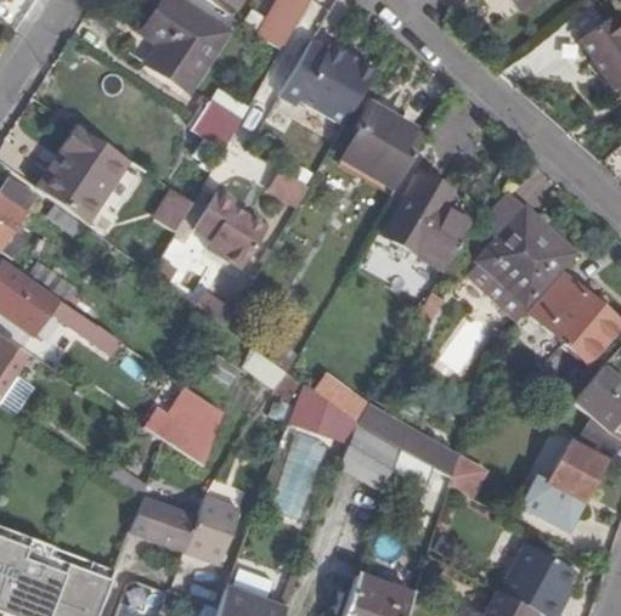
[(226,15),(204,0),(161,0),(140,32),(163,46),(150,67),(186,90),(235,18),(226,15)]
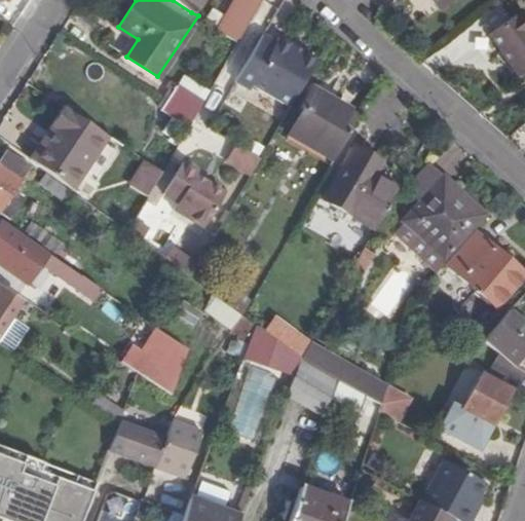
[(173,0),(191,12),(199,0),(173,0)]
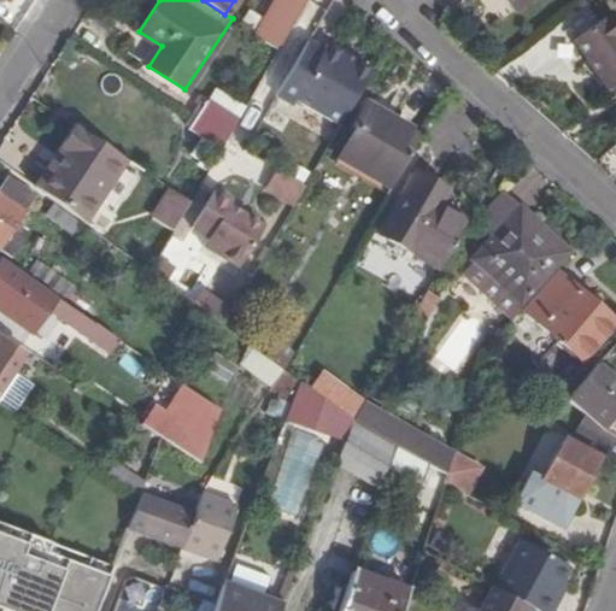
[(279,48),(308,0),(276,0),(257,34),(262,37),(279,48)]
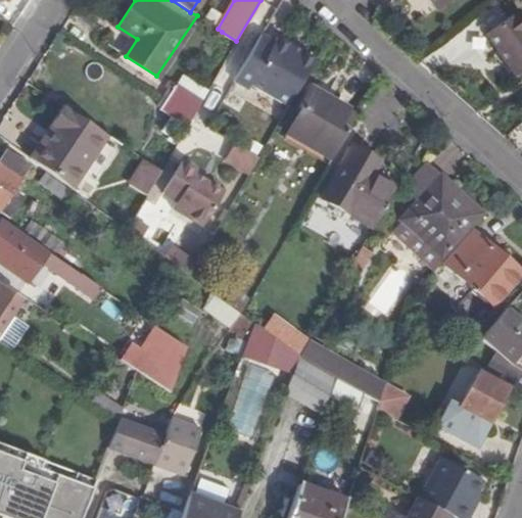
[(428,0),(434,8),(444,0),(428,0)]
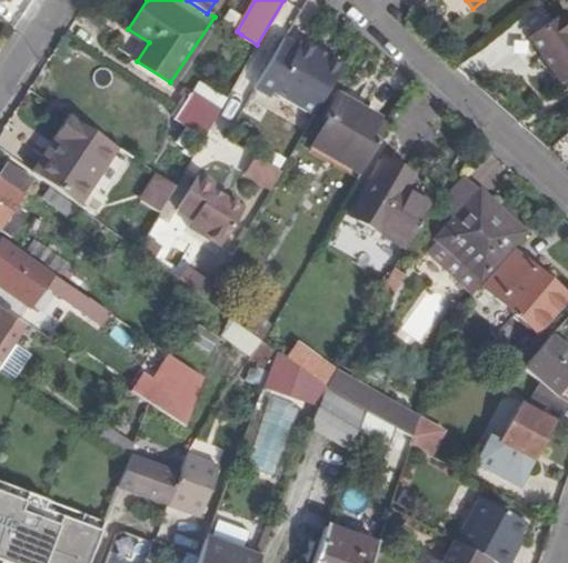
[(567,19),(560,9),(521,39),(554,82),(567,72),(567,19)]
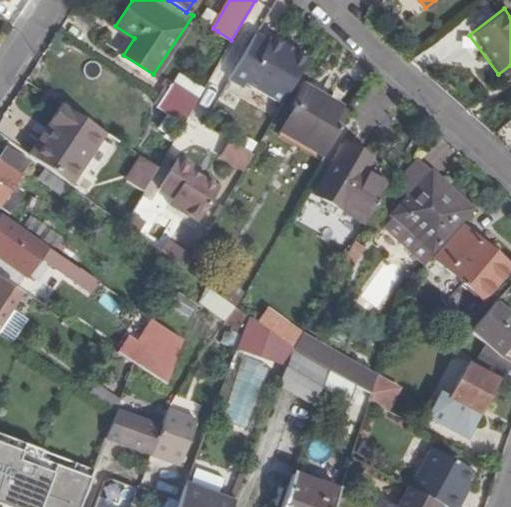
[(460,24),(466,31),(486,16),(481,9),(460,24)]
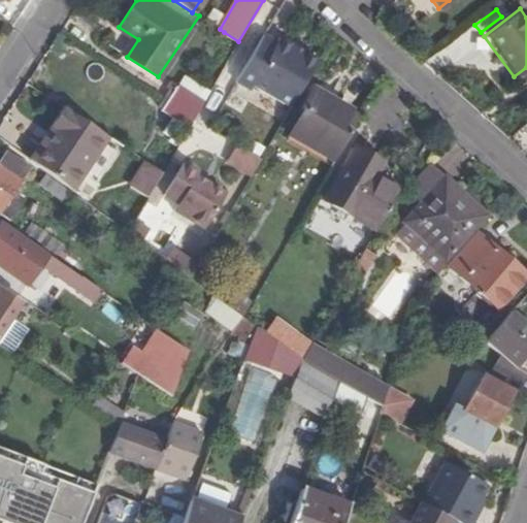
[(475,27),(447,37),(454,55),(482,44),(475,27)]
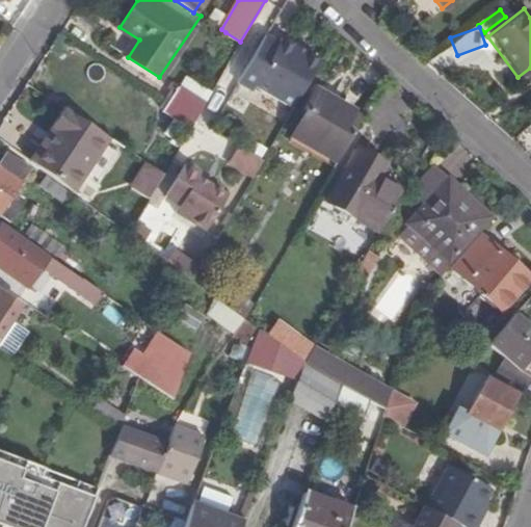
[(234,53),(240,42),(226,32),(219,44),(234,53)]
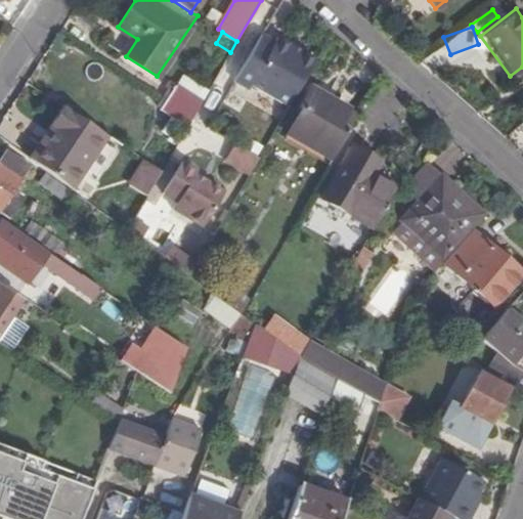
[(290,105),(316,58),(302,50),(299,55),(289,49),(292,45),(277,37),(275,41),(262,35),(235,81),(250,89),(252,84),(290,105)]
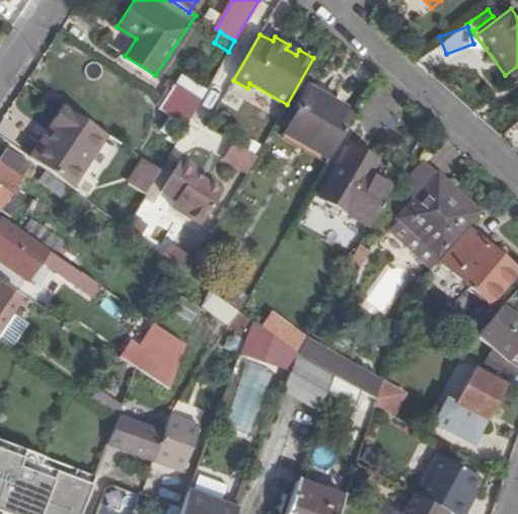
[(296,55),(299,50),(289,45),(286,49),(296,55)]
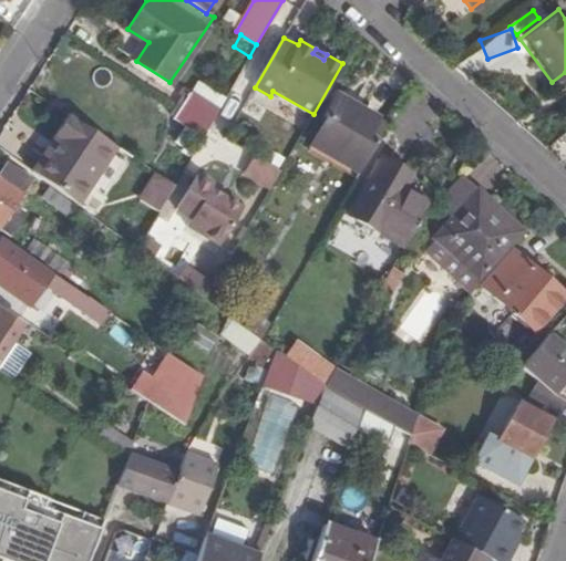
[(175,111),(206,131),(208,128),(218,110),(188,91),(175,111)]
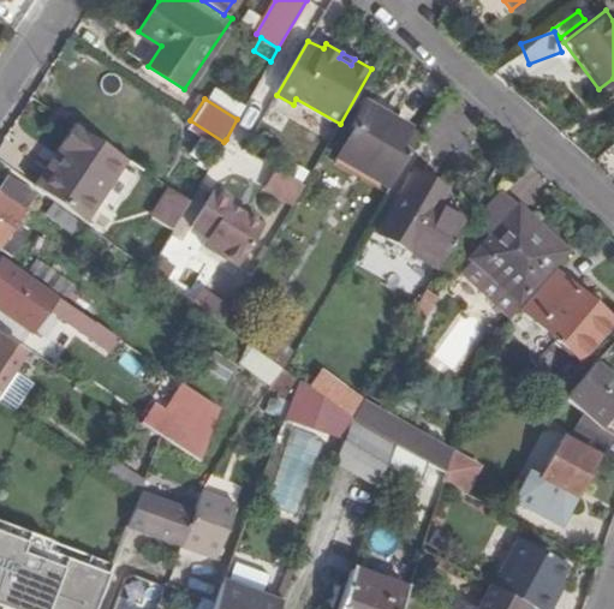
[(389,186),(419,133),(364,102),(352,124),(355,125),(338,155),(389,186)]
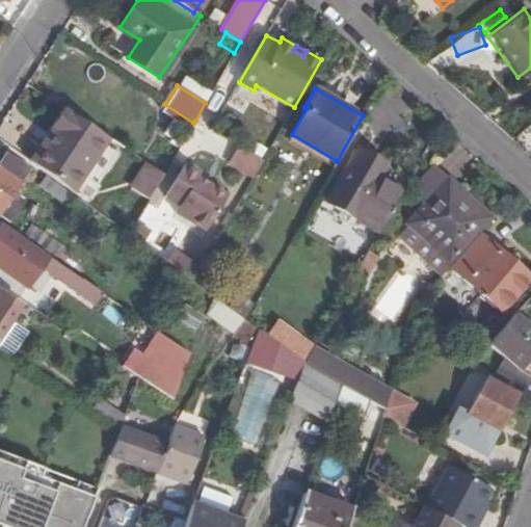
[(110,138),(64,107),(51,127),(58,132),(36,165),(75,193),(110,138)]
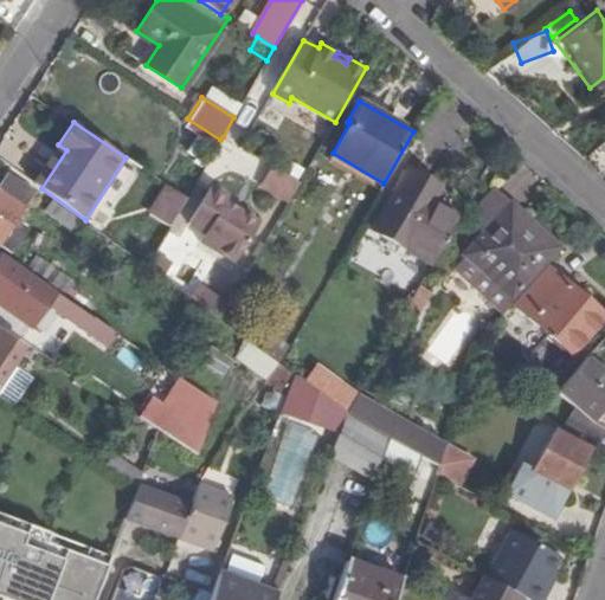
[(66,150),(58,144),(34,182),(42,188),(66,150)]
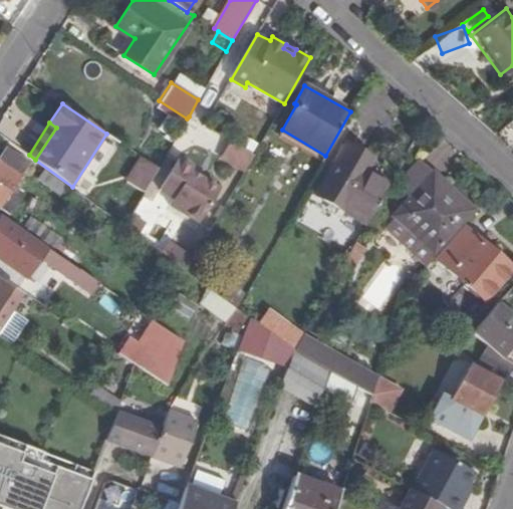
[(373,154),(348,140),(346,144),(371,158),(373,154)]
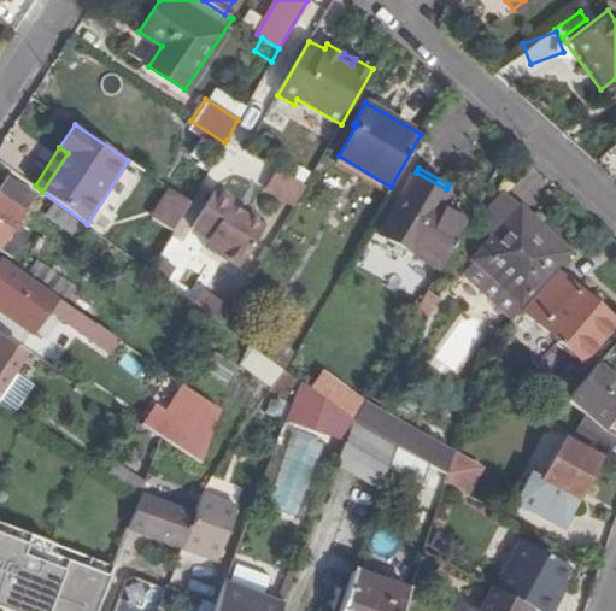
[(441,269),(467,224),(436,206),(446,189),(416,172),(381,234),(441,269)]
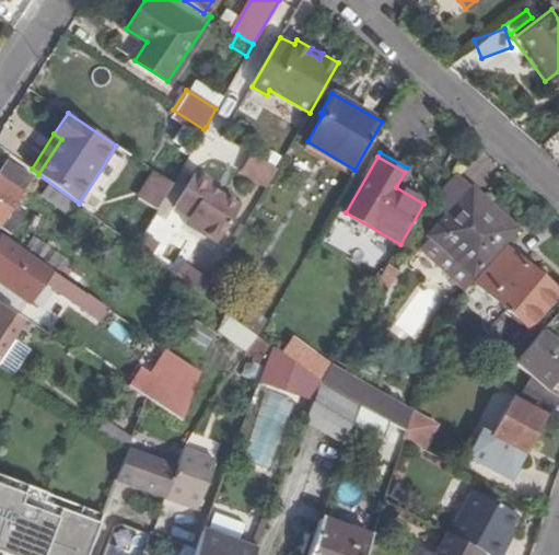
[(33,175),(8,159),(0,170),(0,222),(12,231),(26,209),(15,203),(33,175)]
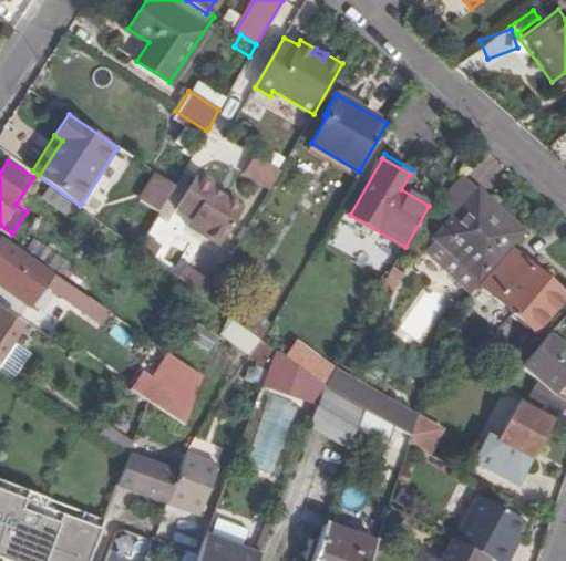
[(176,185),(158,173),(141,200),(160,213),(176,185)]
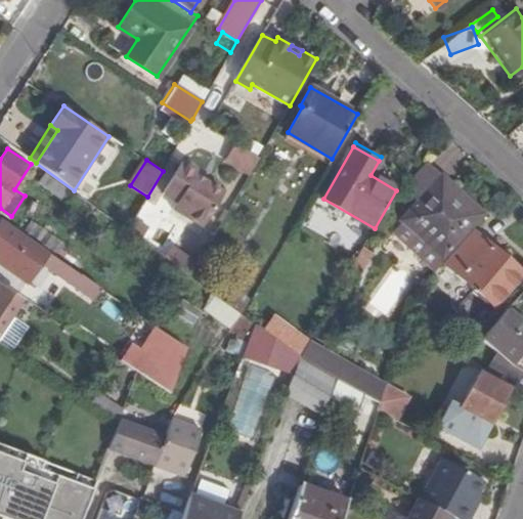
[(442,174),(430,163),(406,189),(420,201),(442,174)]
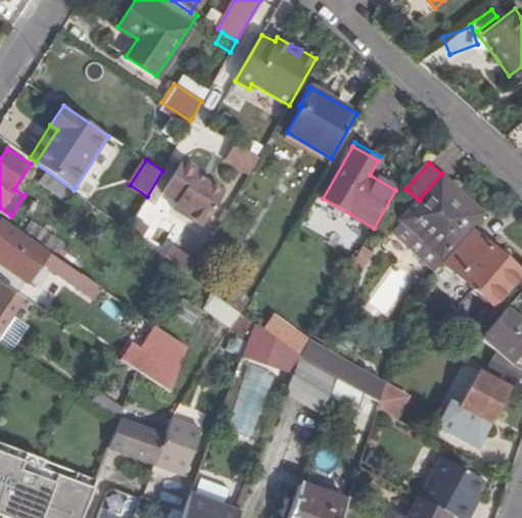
[(67,188),(44,173),(39,182),(62,196),(67,188)]
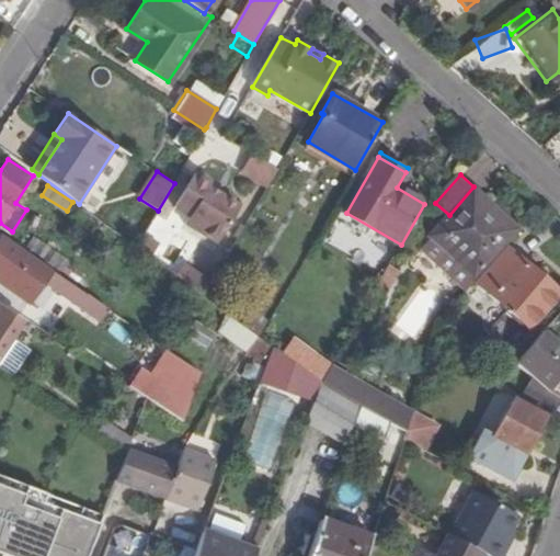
[(473,186),(449,215),(430,237),(432,239),(423,249),(467,287),(491,257),(518,228),(473,186)]
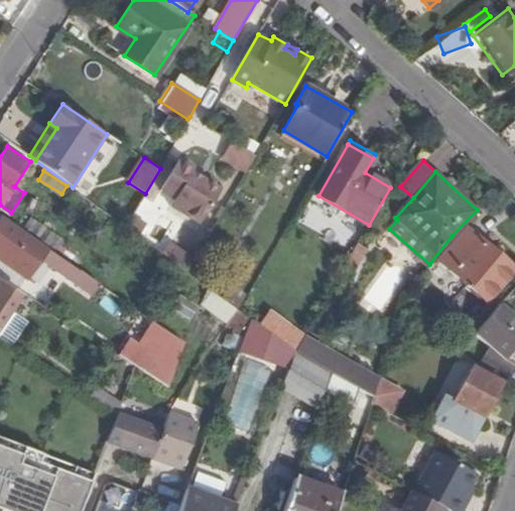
[(208,214),(162,188),(149,211),(195,237),(208,214)]
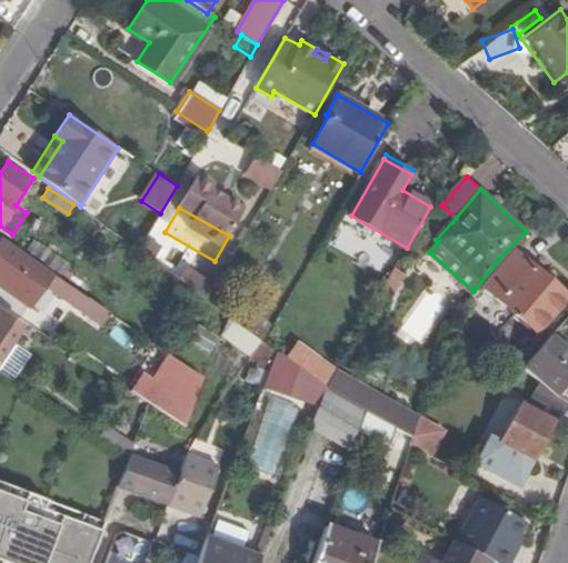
[(53,272),(2,237),(0,240),(0,283),(31,305),(47,283),(68,298),(75,287),(53,272)]
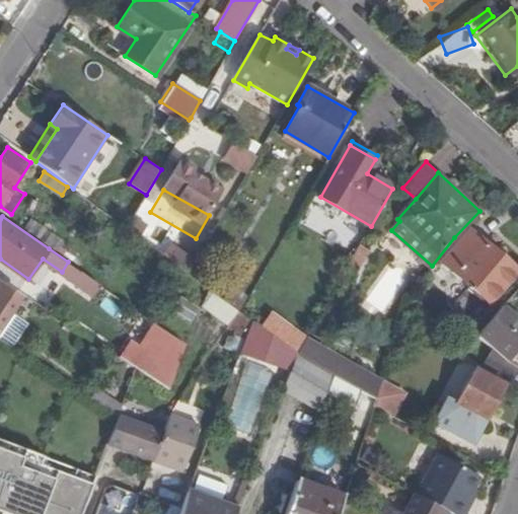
[(134,216),(127,228),(129,229),(132,232),(189,274),(197,261),(134,216)]
